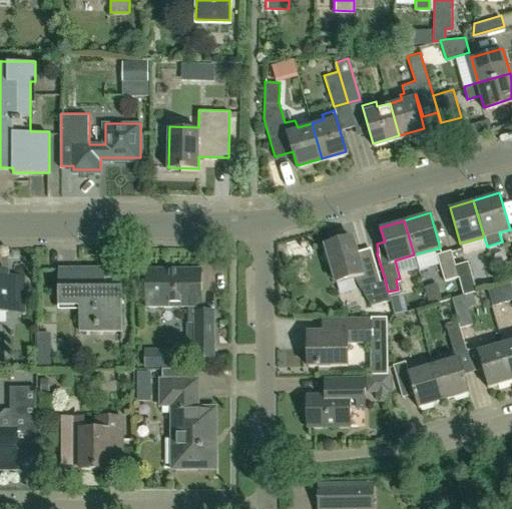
[(359,286),(380,280),(377,269),(362,273),(356,250),(351,235),(325,243),(335,281),(353,276),(359,286)]
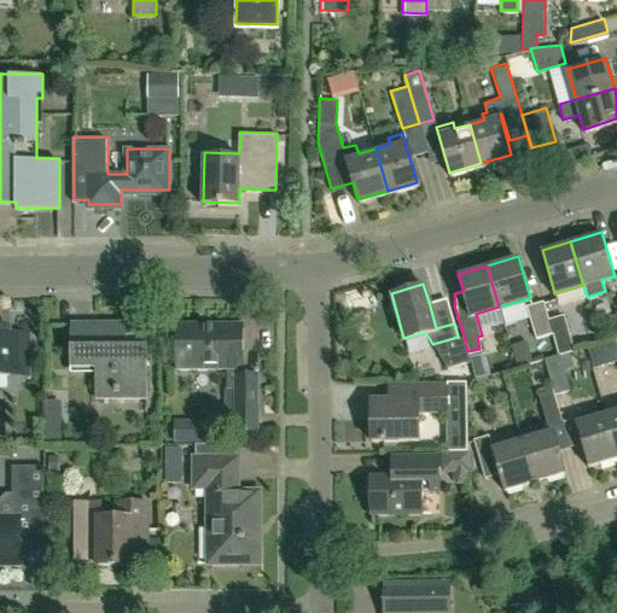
[(535,337),(552,332),(548,317),(542,299),(527,304),(535,337)]
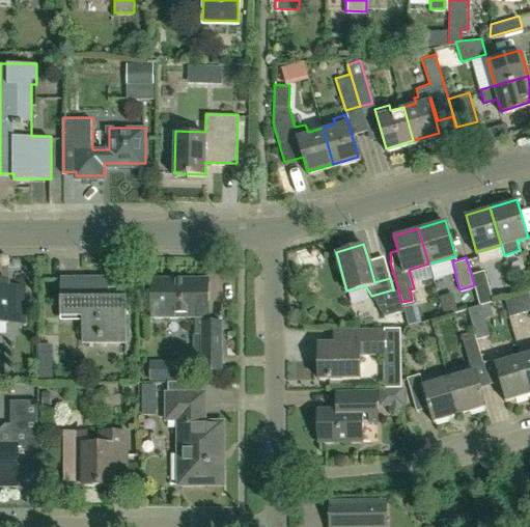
[(474,285),(479,303),(479,304),(480,303),(492,300),(484,269),(471,273),(474,285)]
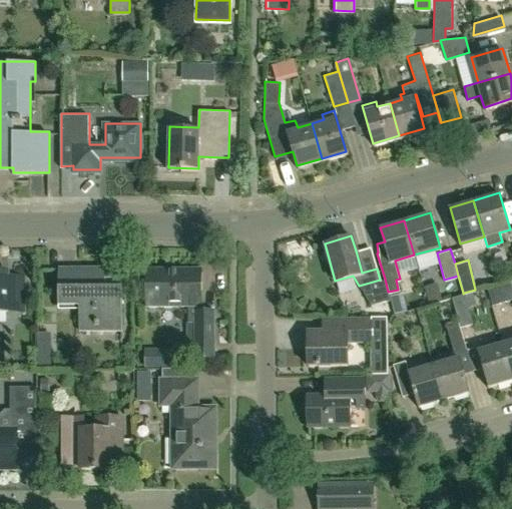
[(121,328),(121,271),(94,271),(94,267),(58,267),(58,304),(79,304),(79,322),(97,322),(97,328),(121,328)]
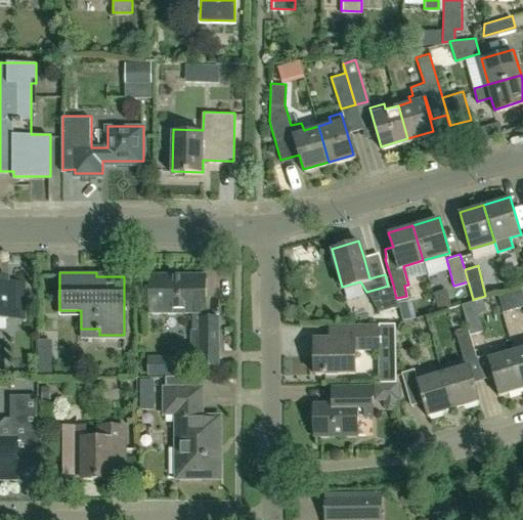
[(218,364),(219,315),(204,315),(204,272),(148,272),(148,311),(191,311),(191,328),(199,328),(199,347),(195,347),(195,364),(218,364)]
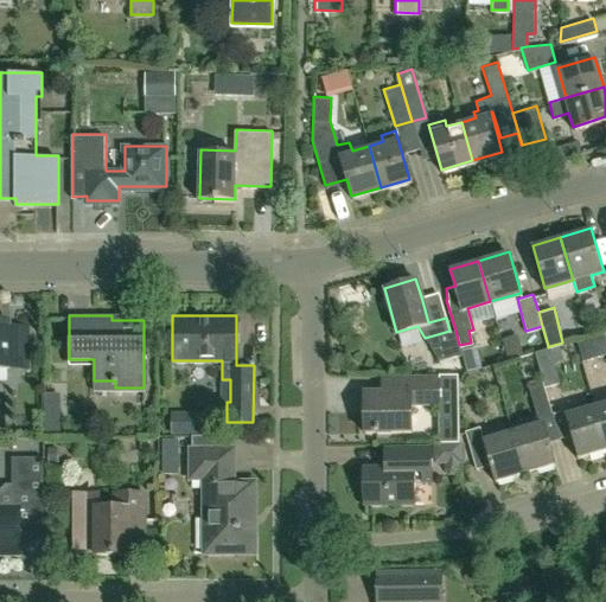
[(8,320),(0,319),(0,364),(8,365),(8,353),(27,353),(27,325),(8,325),(8,320)]
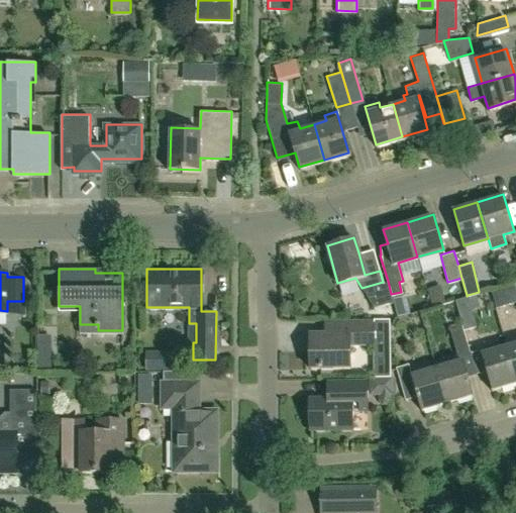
[(445,301),(439,283),(427,287),(432,305),(445,301)]
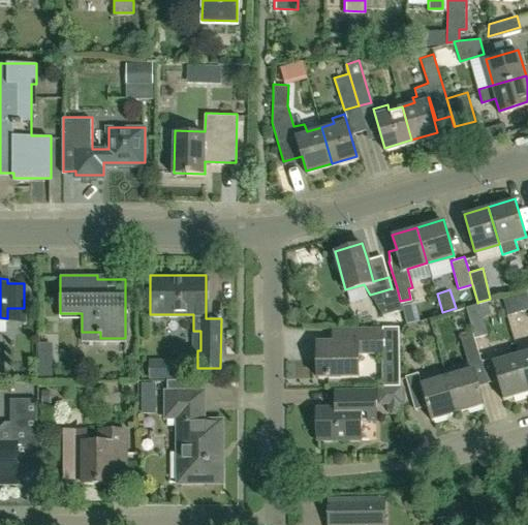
[(383,313),(394,310),(402,307),(400,302),(398,294),(374,301),(381,313),(383,313)]
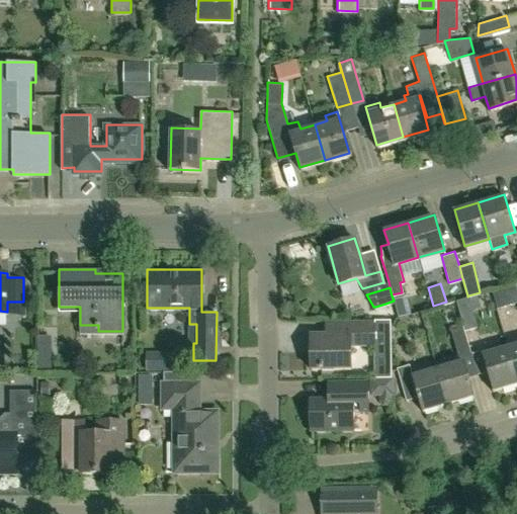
[(405,294),(393,297),(398,315),(410,312),(405,294)]
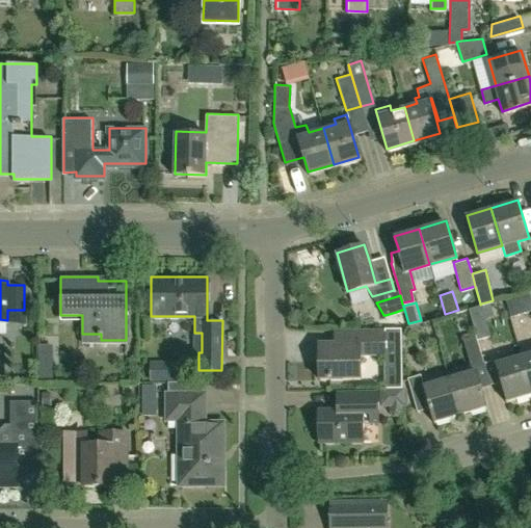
[(475,334),(477,338),(489,335),(481,304),(480,305),(480,304),(468,307),(475,334)]
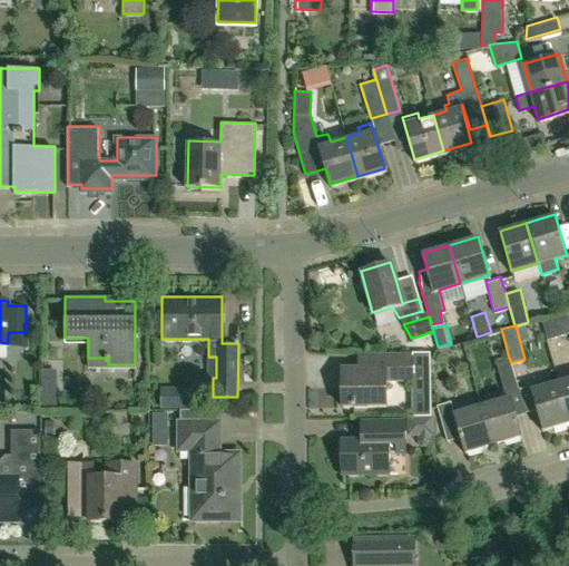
[(341,368),(342,406),(386,405),(386,379),(413,379),(413,367),(412,351),(357,352),(357,368),(341,368)]
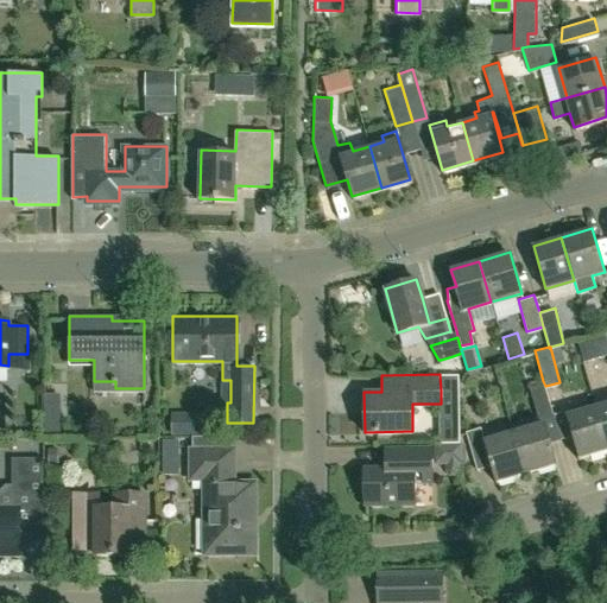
[(555,464),(549,440),(560,438),(554,414),(545,386),(543,381),(529,386),(539,424),(513,432),(525,473),(555,464)]
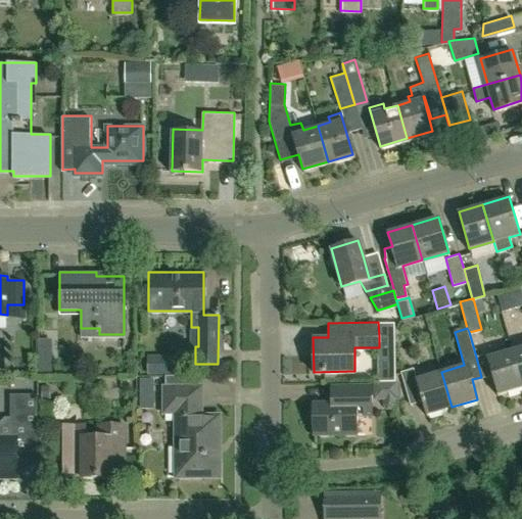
[(521,346),(512,349),(521,384),(521,346)]
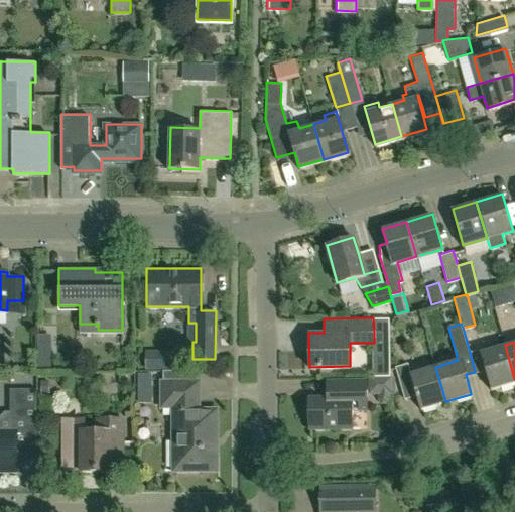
[(470,352),(475,372),(485,368),(491,388),(514,381),(514,379),(505,345),(480,352),(479,350),(470,352)]
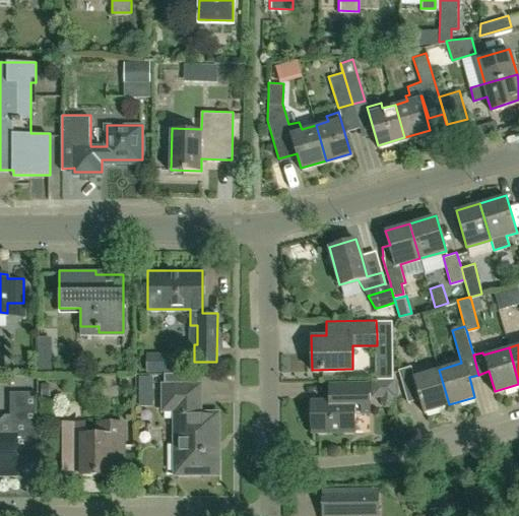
[(52,358),(39,358),(39,371),(52,371),(52,358)]
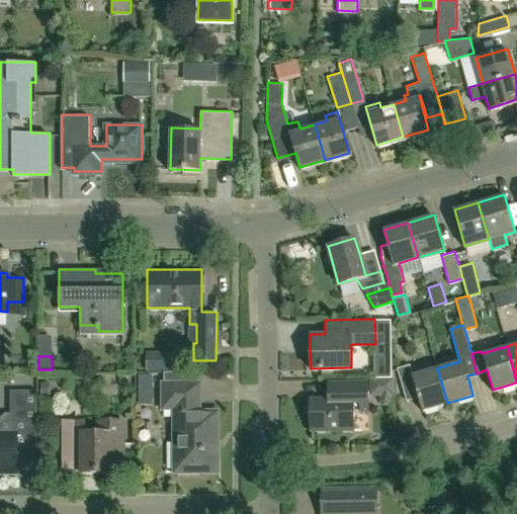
[(447,403),(437,368),(412,375),(409,363),(397,367),(406,399),(418,396),(422,410),(447,403)]
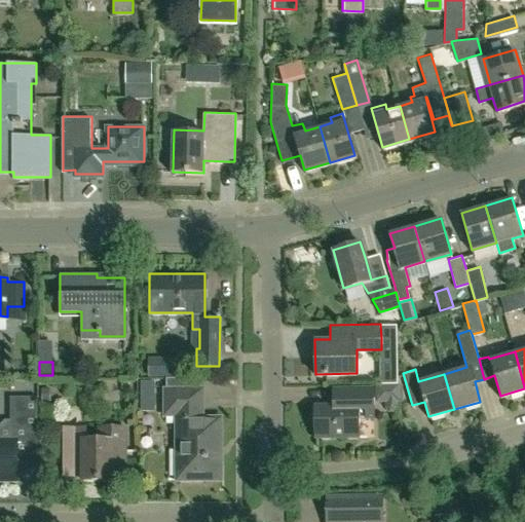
[(381,372),(381,383),(398,383),(398,372),(381,372)]
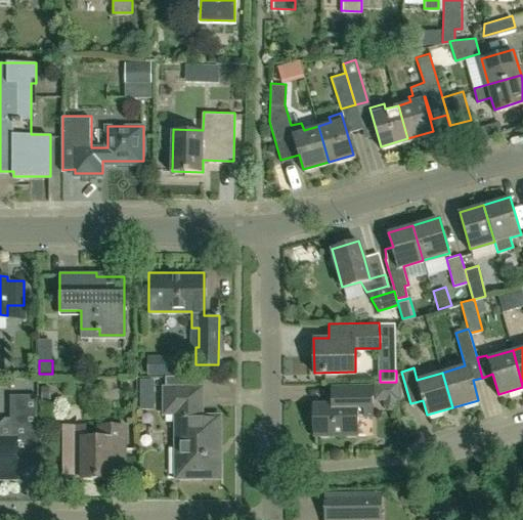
[(384,402),(394,402),(394,396),(396,396),(396,382),(375,382),(375,397),(384,397),(384,402)]
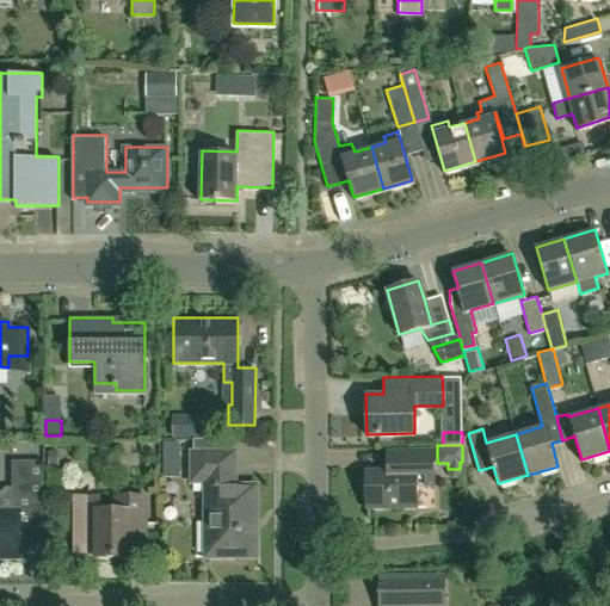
[(414,483),(432,483),(432,449),(386,450),(386,469),(367,469),(368,474),(364,477),(364,489),(368,493),(368,506),(414,505),(414,483)]
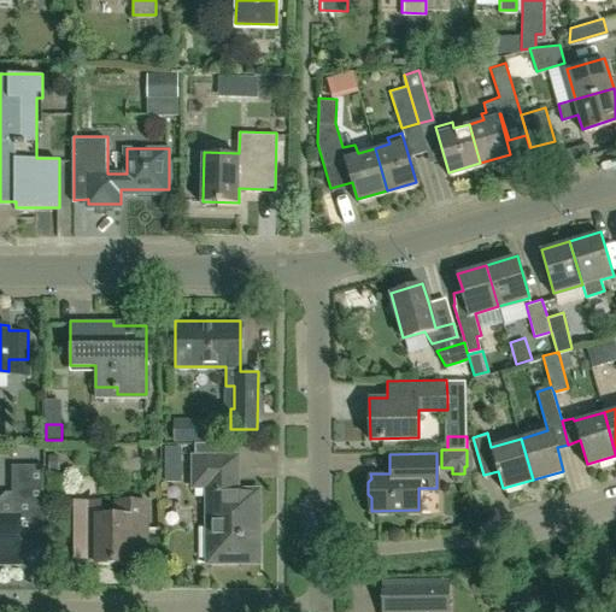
[(194,483),(207,483),(207,560),(258,559),(257,490),(235,490),(234,457),(194,457),(194,483)]
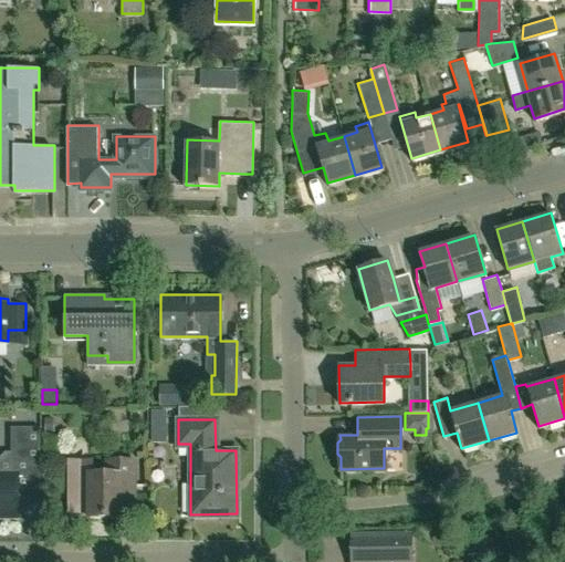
[(11,427),(11,451),(11,462),(41,462),(41,427),(11,427)]
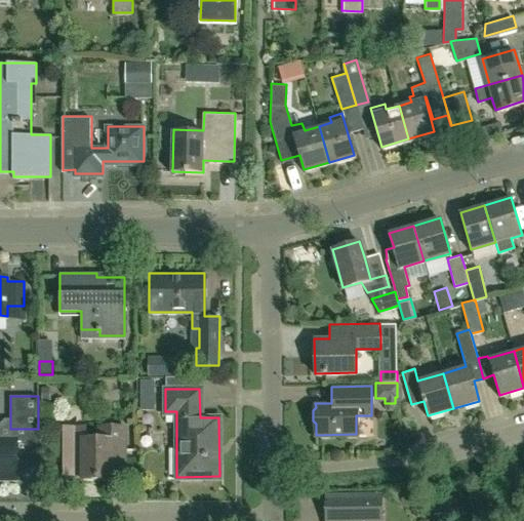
[(112,479),(112,467),(112,449),(124,449),(124,427),(99,427),(99,439),(82,439),(82,443),(65,443),(65,474),(82,474),(82,479),(112,479)]
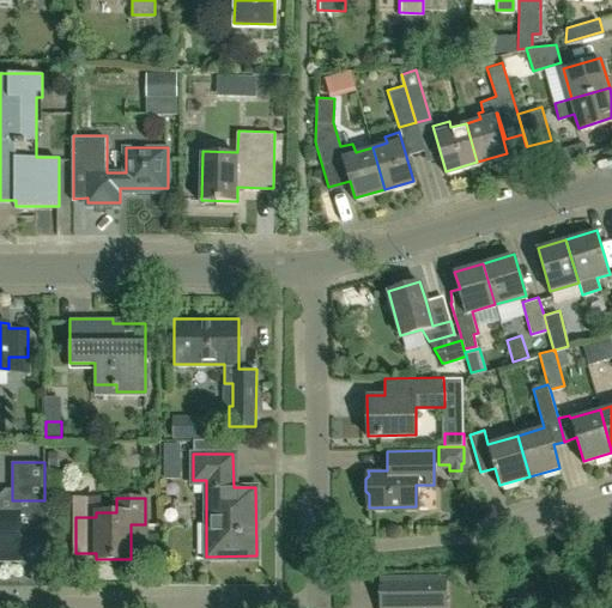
[(0,559),(20,560),(19,511),(0,510),(0,559)]
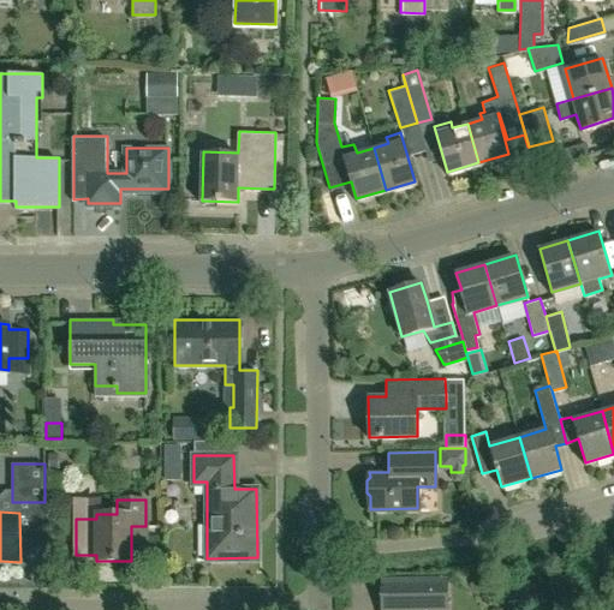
[(424,604),(424,603),(442,604),(441,575),(423,575),(383,576),(385,604),(424,604)]
